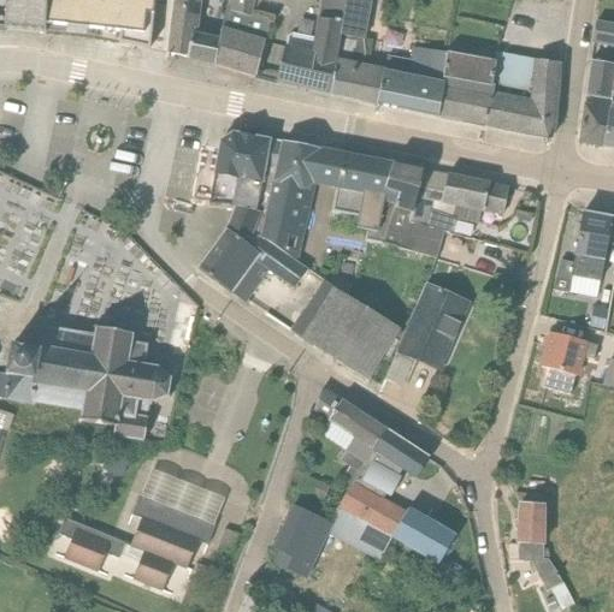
[(9,0),(6,27),(46,31),(47,22),(47,0),(57,0),(9,0)]
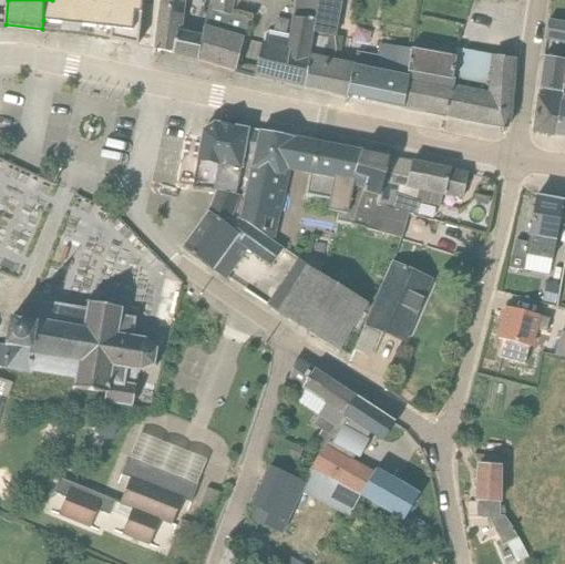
[(52,0),(43,0),(43,20),(111,27),(110,38),(139,43),(142,0),(52,0)]
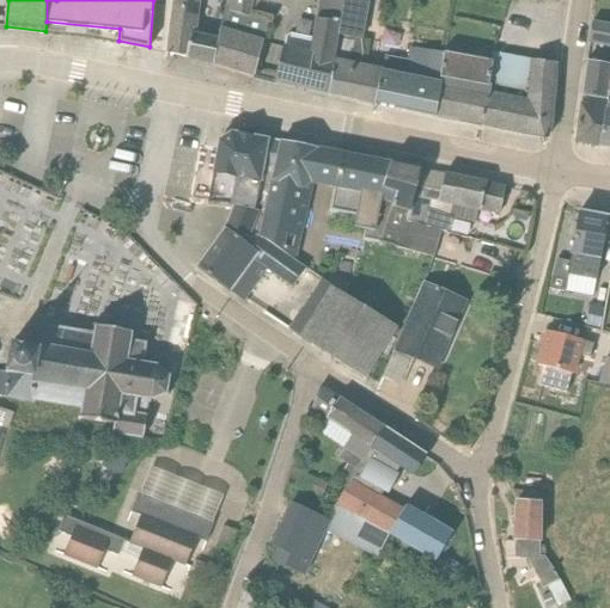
[(174,0),(169,50),(172,51),(255,74),(272,18),(252,13),(255,0),(174,0)]
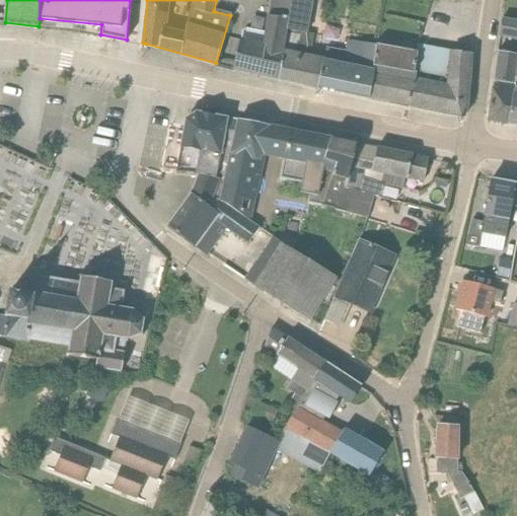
[(247,26),(243,29),(234,68),(279,79),(286,28),(290,0),(270,0),(265,30),(247,26)]
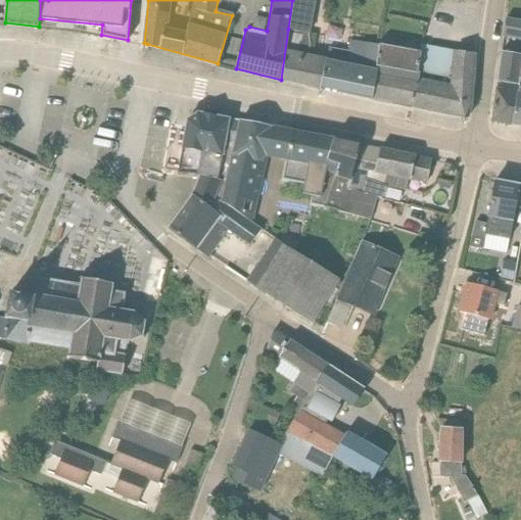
[(292,0),(288,29),(311,32),(315,0),(292,0)]
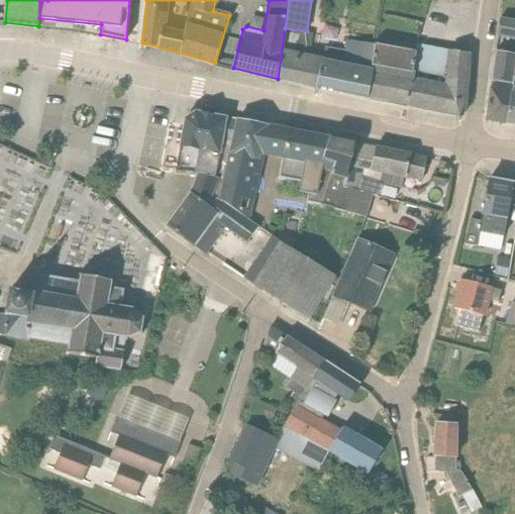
[(514,17),(502,14),(499,34),(514,37),(514,53),(497,49),(493,79),(513,82),(514,77),(514,17)]
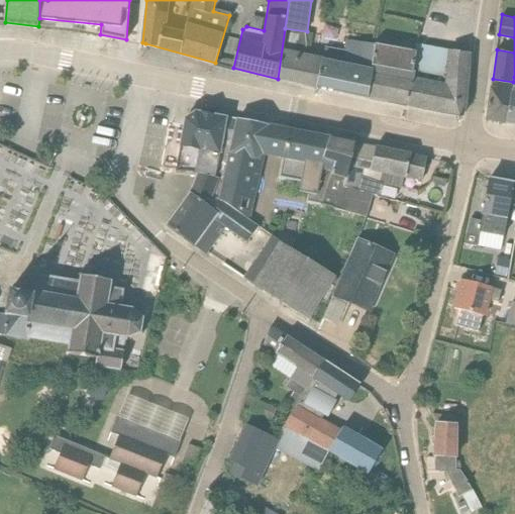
[(307,31),(285,28),(278,79),(317,87),(323,57),(307,54),(309,40),(307,31)]
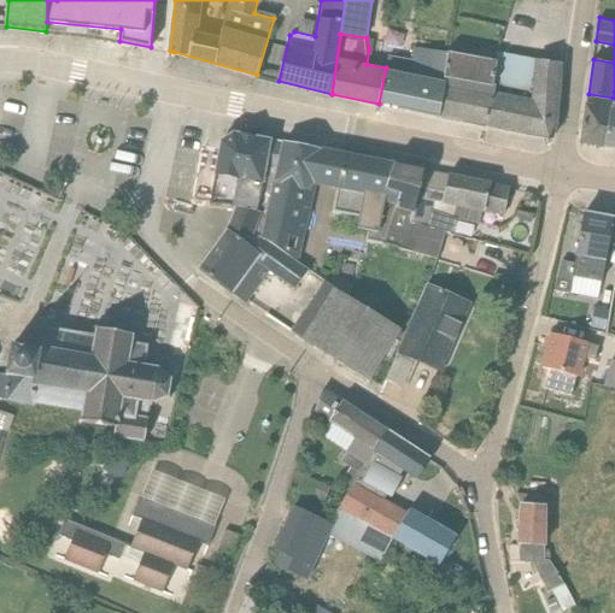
[(411,58),(390,56),(386,68),(379,104),(439,116),(445,76),(449,52),(414,46),(411,58)]
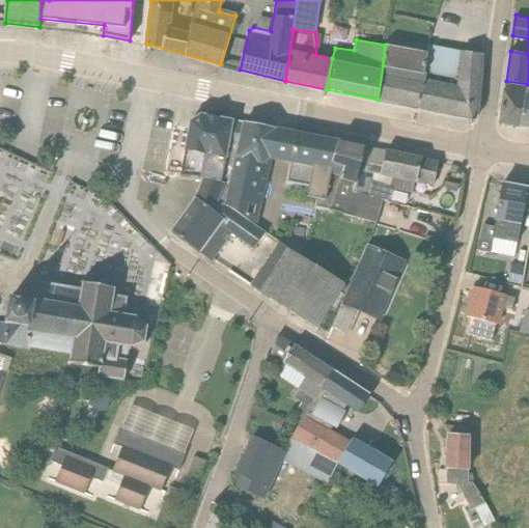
[(447,114),(475,118),(478,107),(479,100),(482,53),(428,44),(426,52),(386,45),(383,65),(423,74),(417,108),(447,114)]
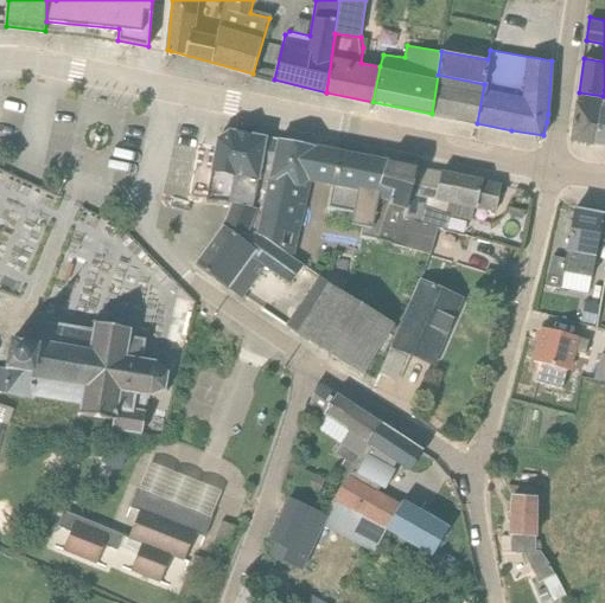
[(484,84),(438,75),(432,114),(477,123),(484,84)]
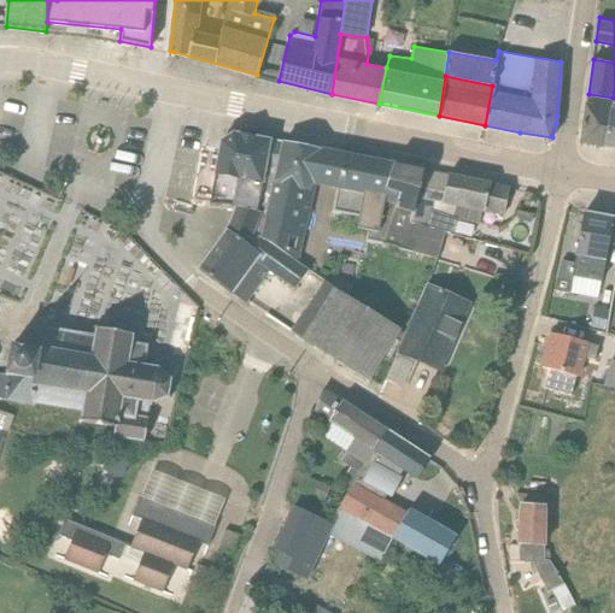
[(613,98),(589,94),(581,139),(584,142),(607,146),(613,98)]
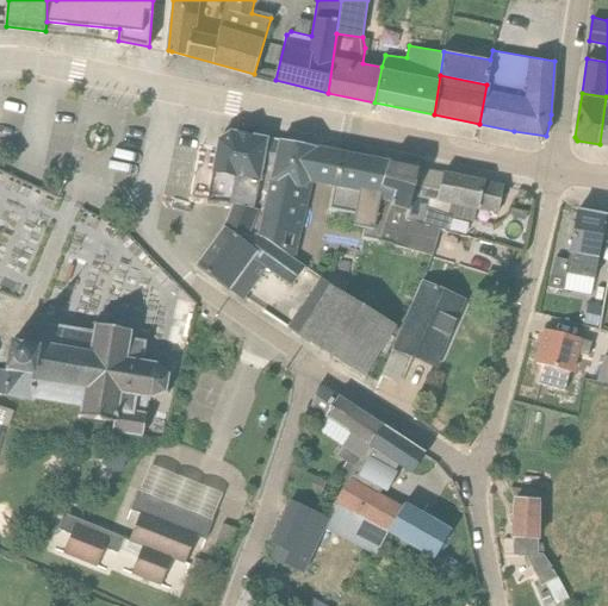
[(219,138),(208,202),(233,206),(264,211),(281,141),(231,130),(219,138)]
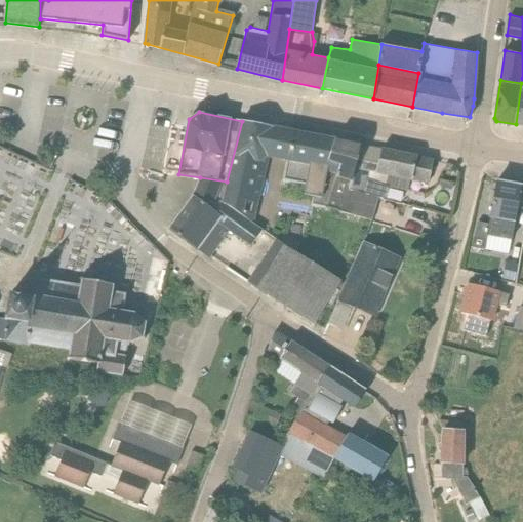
[(336,138),(242,121),(227,182),(222,201),(254,223),(269,157),(286,161),(283,178),(306,184),(304,194),(313,195),(312,204),(326,206),(340,165),(330,160),(336,138)]
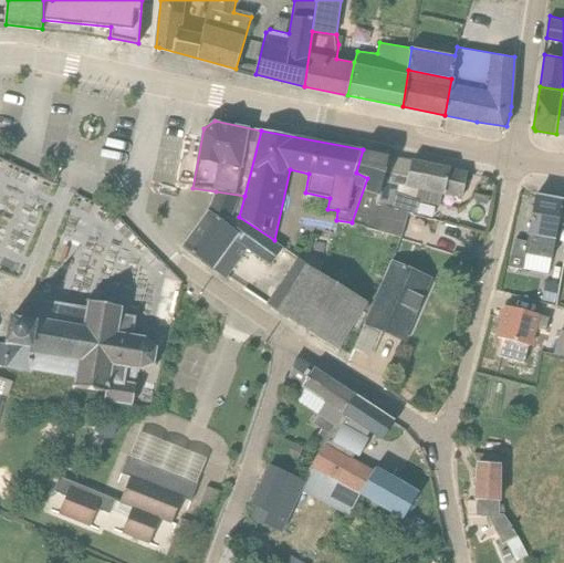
[(377,202),(388,155),(363,149),(356,173),(367,178),(352,222),(400,237),(409,211),(377,202)]
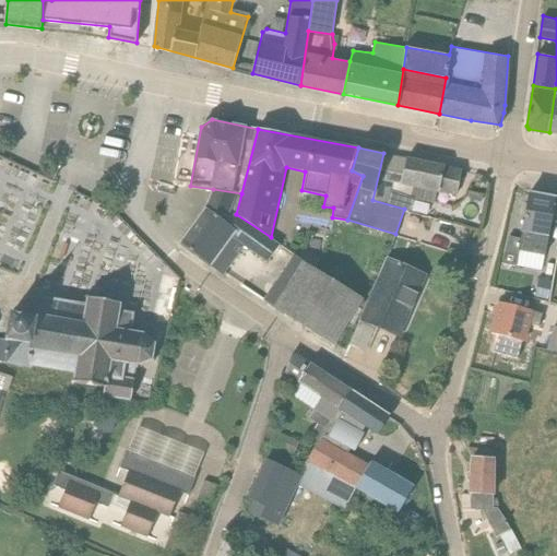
[(437,190),(455,193),(462,168),(383,153),(372,200),(404,209),(409,196),(435,200),(437,190)]
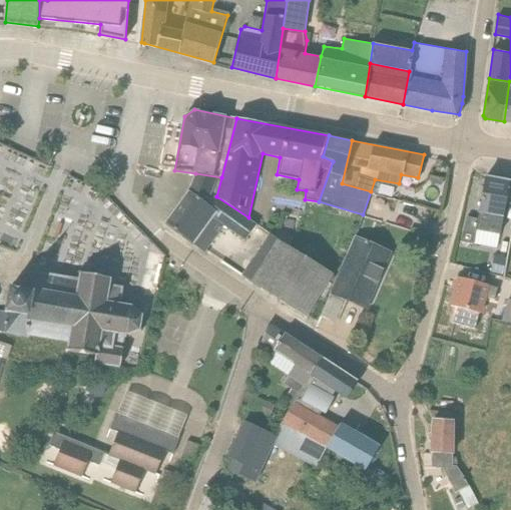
[(190,189),(165,222),(193,243),(194,242),(205,249),(223,223),(244,239),(258,223),(248,217),(216,196),(221,177),(195,173),(190,189)]
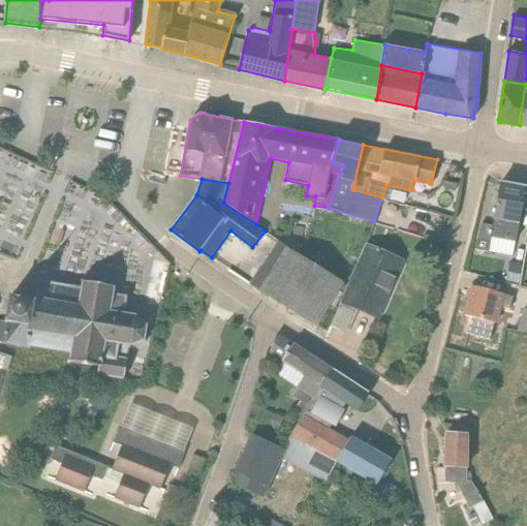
[(513,254),(526,187),(502,182),(492,224),(482,222),(475,244),(489,247),(489,249),(513,254)]
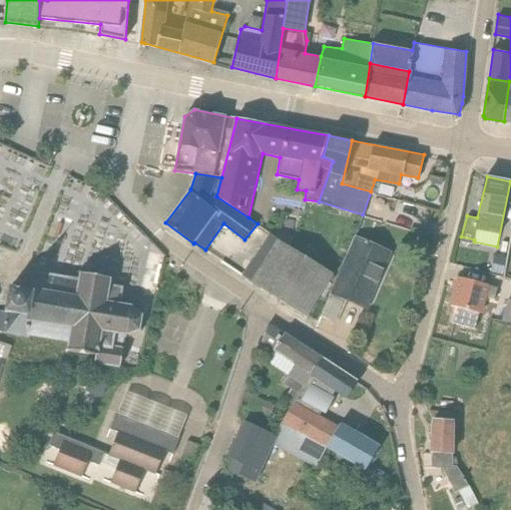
[(290,244),(274,234),(245,277),(254,283),(264,289),(279,298),(293,307),(307,316),(333,273),(290,244)]
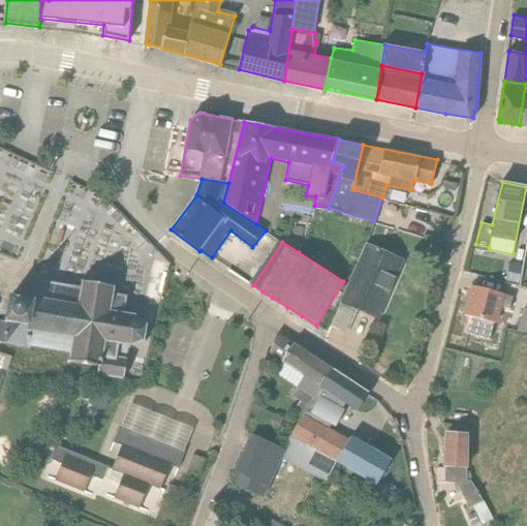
[(378,317),(403,259),(366,244),(331,323),(348,332),(359,309),(378,317)]
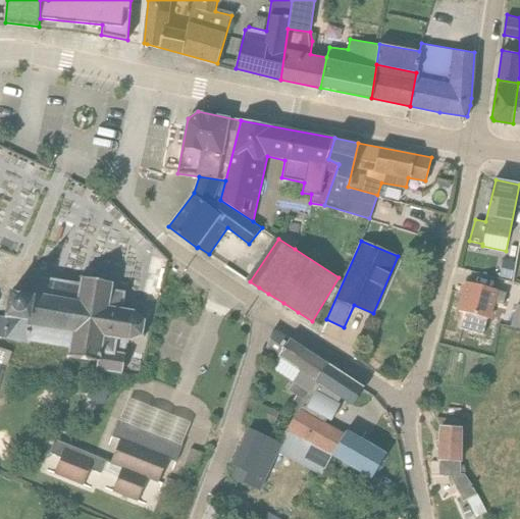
[(504,258),(500,277),(512,280),(516,261),(504,258)]
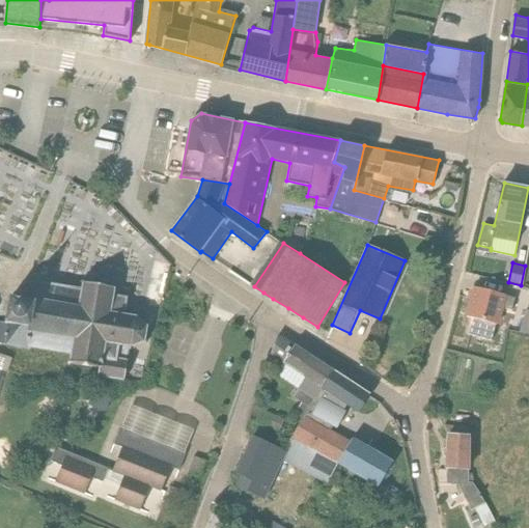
[(0,321),(0,341),(5,342),(5,344),(71,354),(70,362),(100,367),(98,376),(124,380),(129,349),(132,350),(132,346),(143,341),(146,343),(148,341),(145,339),(147,327),(150,326),(149,323),(146,325),(137,316),(137,313),(135,313),(134,315),(123,314),(127,299),(129,297),(127,295),(126,297),(114,295),(114,290),(114,288),(117,286),(115,284),(113,286),(85,281),(83,279),(81,280),(83,283),(82,288),(68,286),(68,283),(66,283),(66,285),(55,283),(55,281),(53,281),(52,283),(36,280),(34,278),(32,280),(34,282),(31,300),(9,297),(4,323),(0,321)]
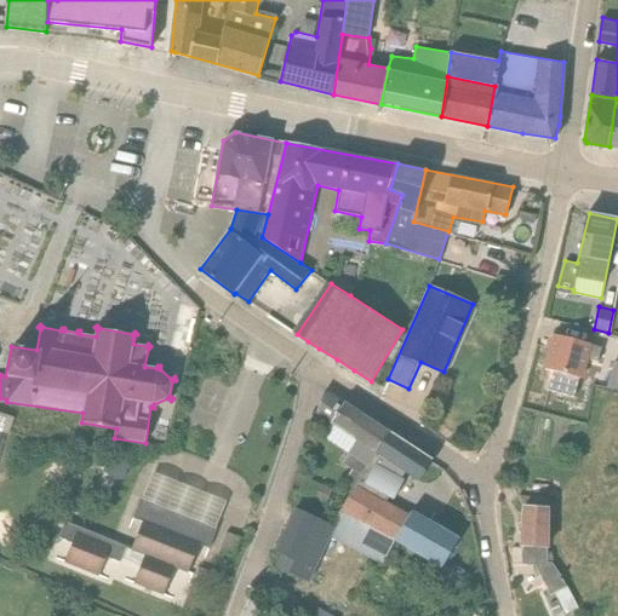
[(555,333),(547,368),(554,369),(549,389),(574,395),(579,378),(589,357),(599,360),(602,346),(555,333)]
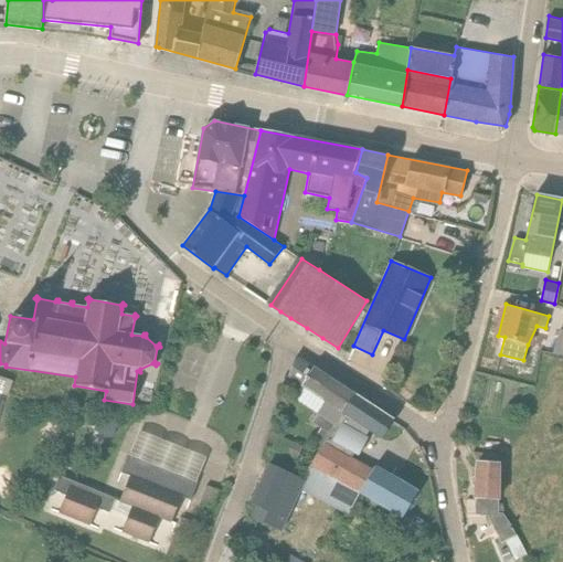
[(324,444),(354,393),(327,375),(307,362),(297,356),(289,377),(305,382),(295,396),(318,413),(312,421),(321,427),(315,438),(324,444)]
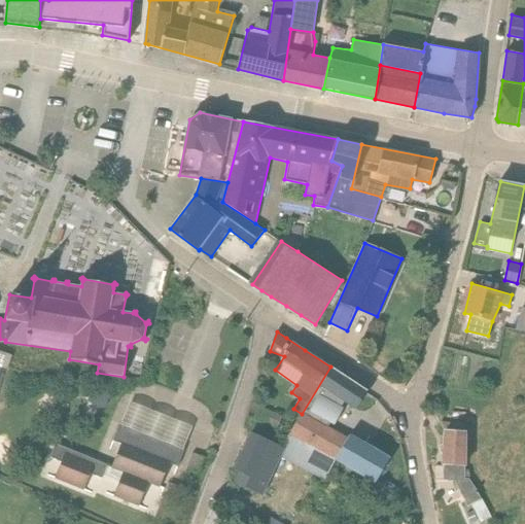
[(0,364),(2,365),(7,368),(8,365),(20,370),(23,363),(11,359),(12,355),(0,350),(0,364)]
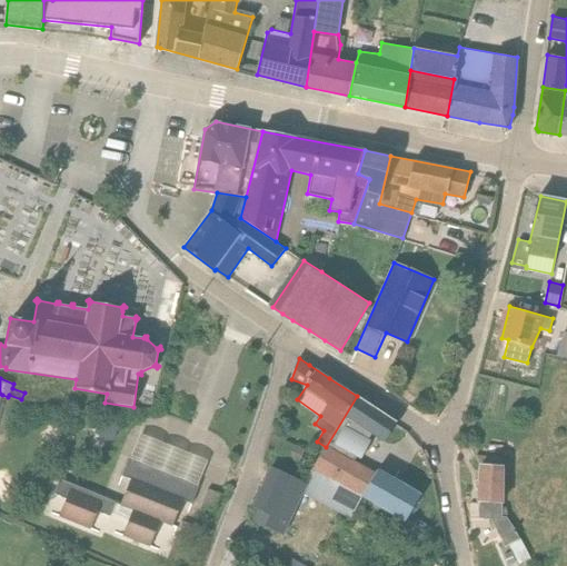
[(314,468),(362,496),(406,522),(421,494),(378,469),(376,474),(355,462),(357,456),(361,457),(370,439),(368,438),(371,434),(384,440),(396,423),(357,396),(326,447),(314,468)]
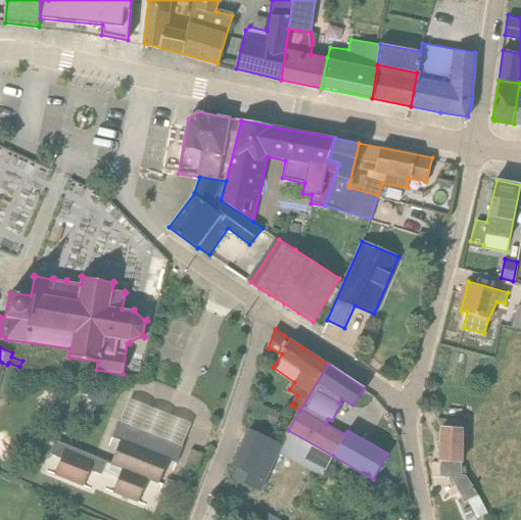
[(94,383),(87,397),(104,405),(110,390),(94,383)]
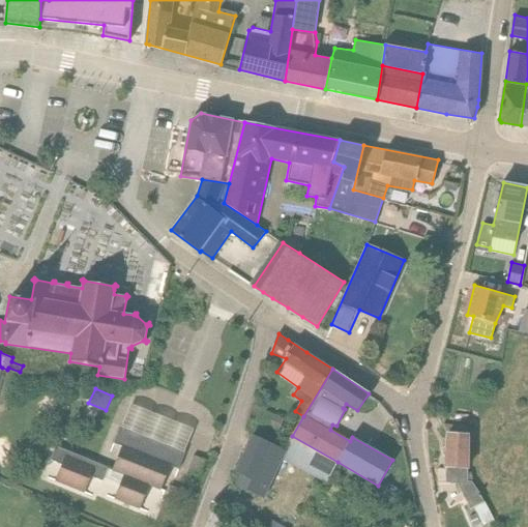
[(121,423),(185,449),(194,428),(132,403),(121,423)]
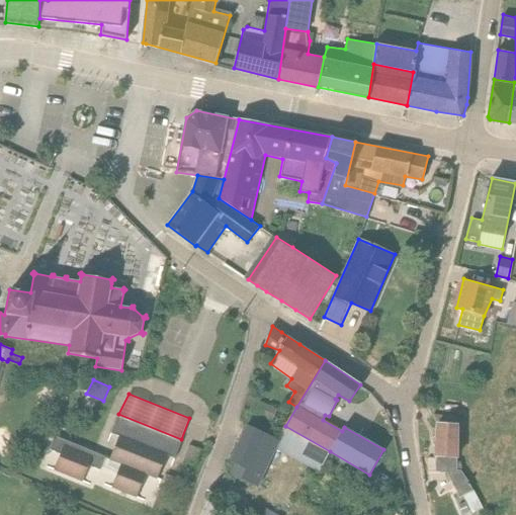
[(181,439),(118,414),(111,433),(119,436),(110,456),(55,435),(49,448),(60,453),(54,468),(83,481),(89,464),(100,468),(102,464),(117,470),(112,486),(138,496),(147,473),(158,477),(167,454),(175,457),(181,439)]
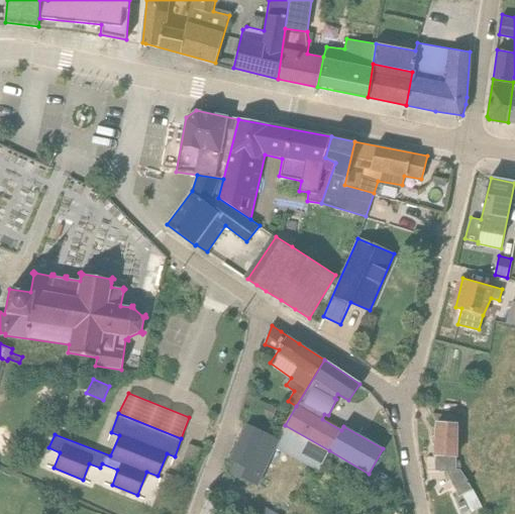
[(329,450),(285,425),(278,437),(247,423),(229,460),(233,461),(228,473),(258,485),(275,448),(318,471),(329,450)]
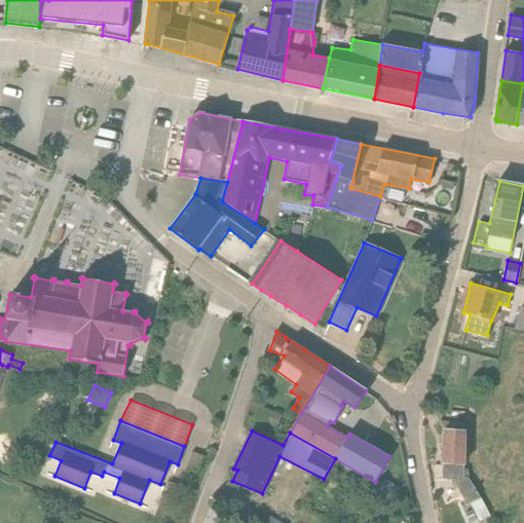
[(192,450),(186,465),(197,470),(203,455),(192,450)]
